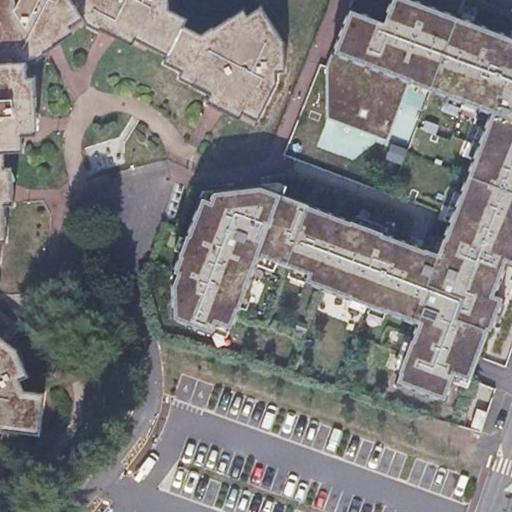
[(0,0),(0,64),(29,63),(37,63),(47,56),(46,54),(41,48),(68,26),(80,16),(71,0),(0,0)]
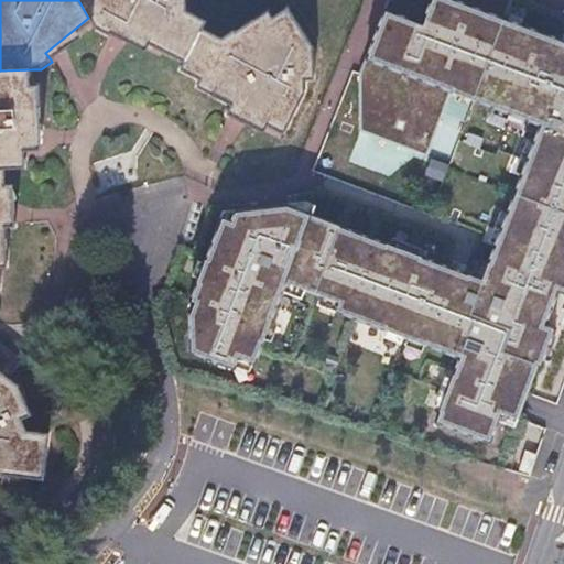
[(78,0),(88,18),(91,22),(109,31),(112,23),(148,41),(185,60),(201,26),(204,18),(185,9),(184,0),(78,0)]
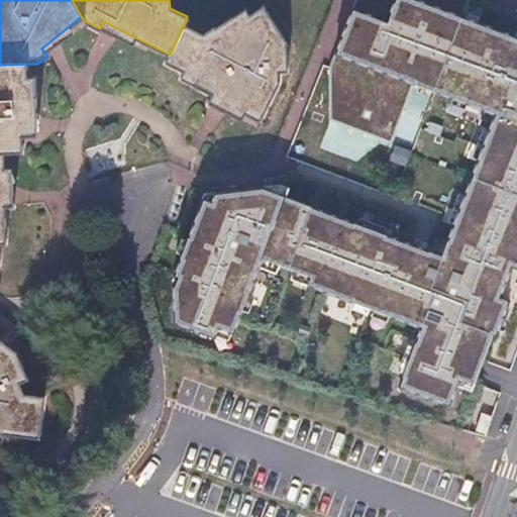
[(204,198),(174,278),(179,280),(175,290),(187,322),(215,334),(218,329),(232,335),(264,262),(420,328),(395,387),(446,409),(459,380),(472,385),(491,335),(494,336),(507,301),(498,298),(510,267),(516,269),(516,39),(459,18),(467,0),(464,0),(352,0),(323,67),(332,117),(394,139),(416,80),(501,111),(445,261),(252,176),(214,191),(210,201),(204,198)]
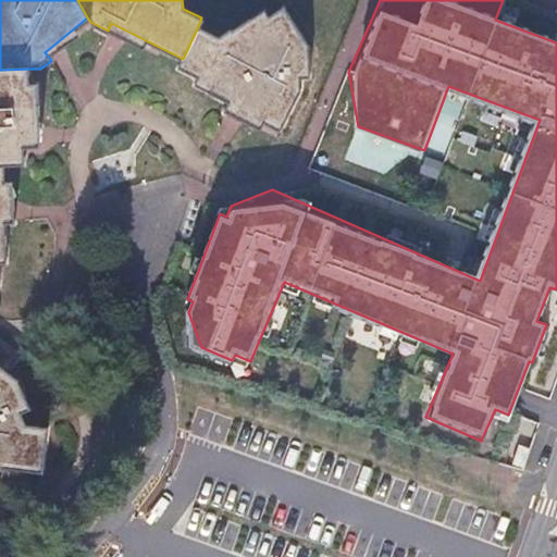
[(183,59),(178,66),(198,76),(194,85),(229,102),(265,122),(281,130),(299,95),(296,76),(307,75),(306,44),(283,8),(270,17),(264,10),(233,33),(230,29),(219,37),(198,26),(183,59)]
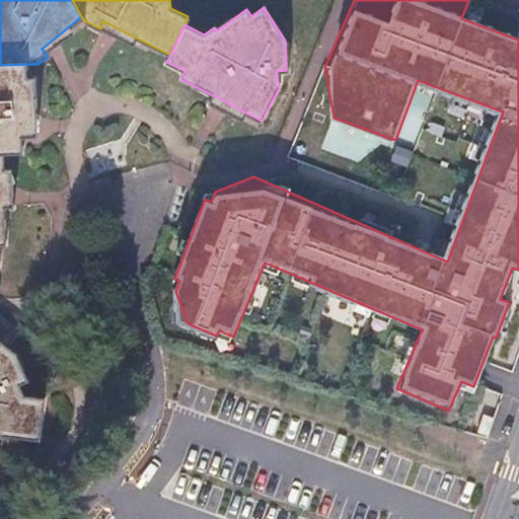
[(103,21),(100,28),(133,45),(136,38),(103,21)]
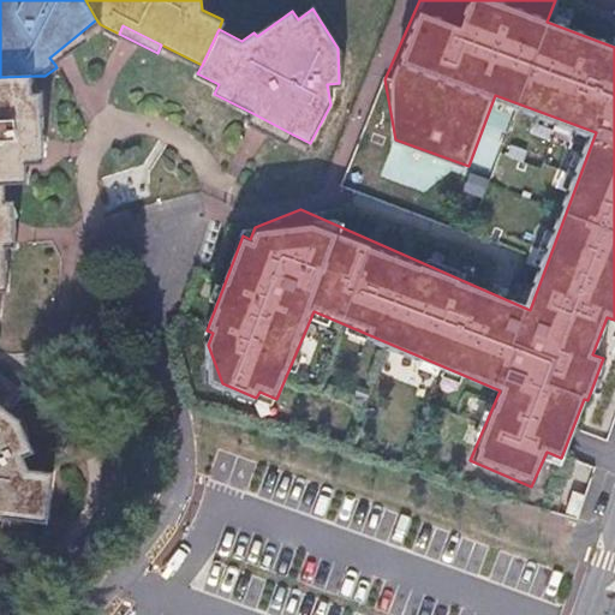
[(88,39),(82,31),(49,58),(55,65),(88,39)]
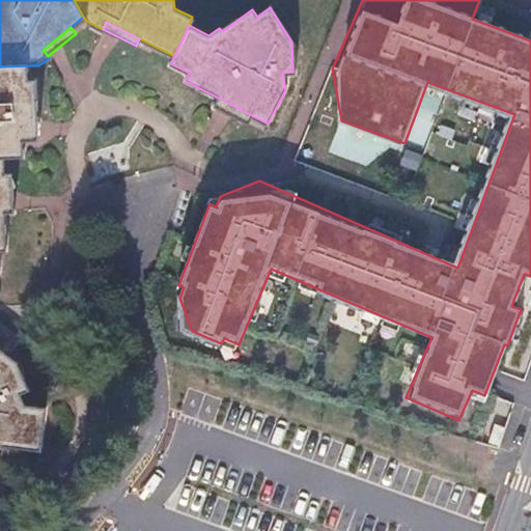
[(0,163),(4,163),(25,162),(25,146),(39,145),(37,79),(29,79),(30,65),(0,66),(0,163)]
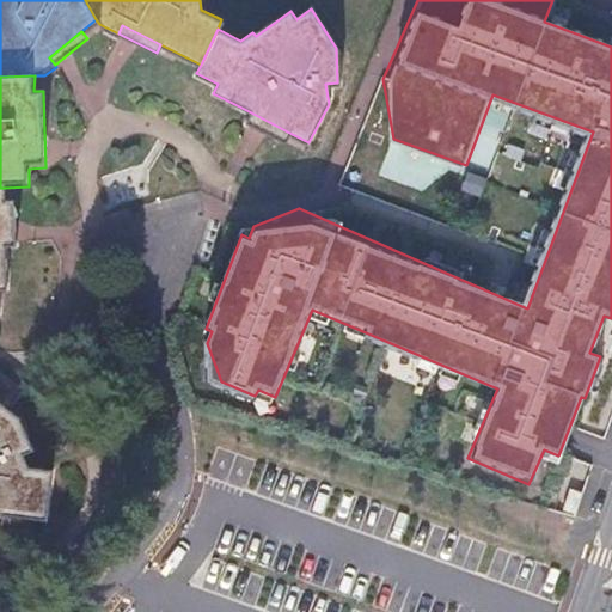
[(251,112),(248,121),(288,142),(292,134),(251,112)]
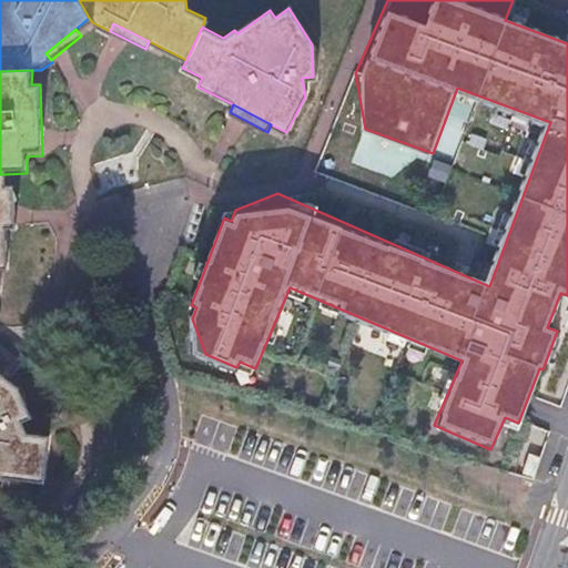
[(364,133),(358,158),(382,163),(388,140),(364,133)]
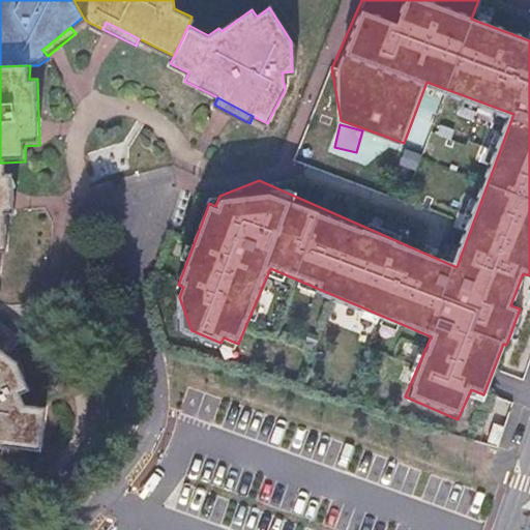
[(13,179),(5,179),(6,218),(15,218),(13,179)]
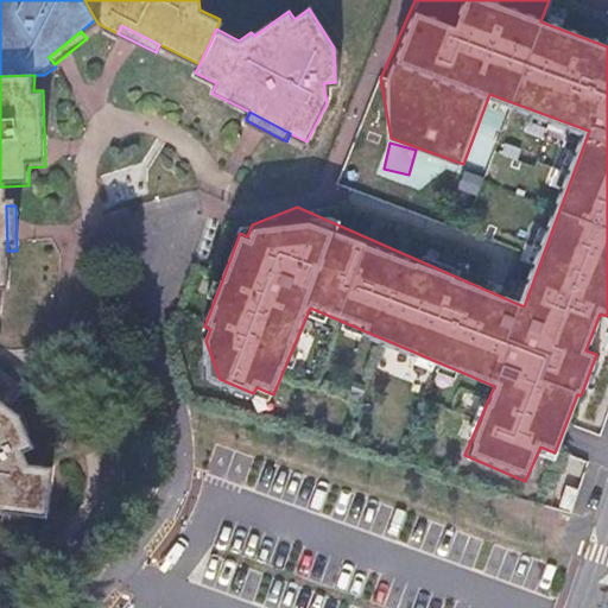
[(0,517),(2,518),(44,523),(51,475),(27,472),(19,458),(33,454),(19,423),(6,412),(19,393),(0,378),(0,517)]
